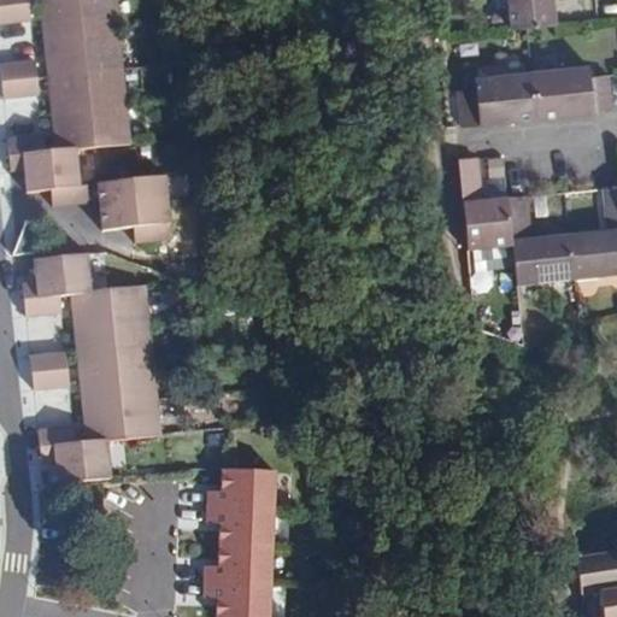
[(72,0),(41,3),(46,41),(119,33),(116,0),(72,0)]
